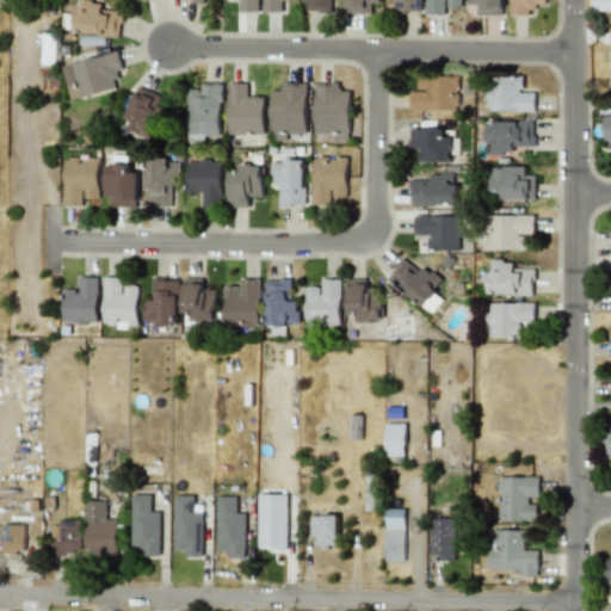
[(123,37),(123,13),(100,13),(100,0),(75,0),(75,37),(123,37)]
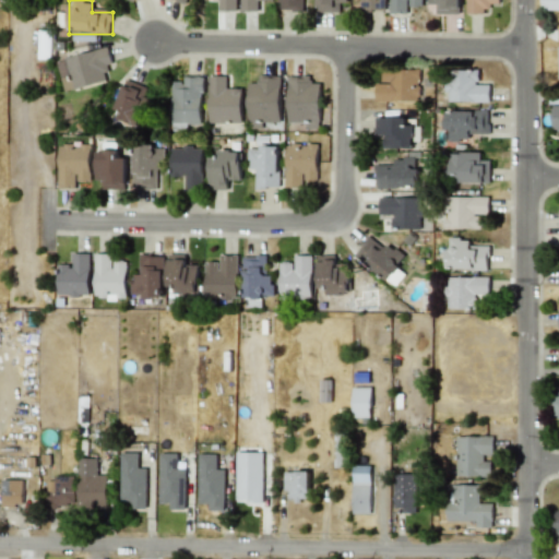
[(216,0),(216,11),(238,11),(238,0),(216,0)]
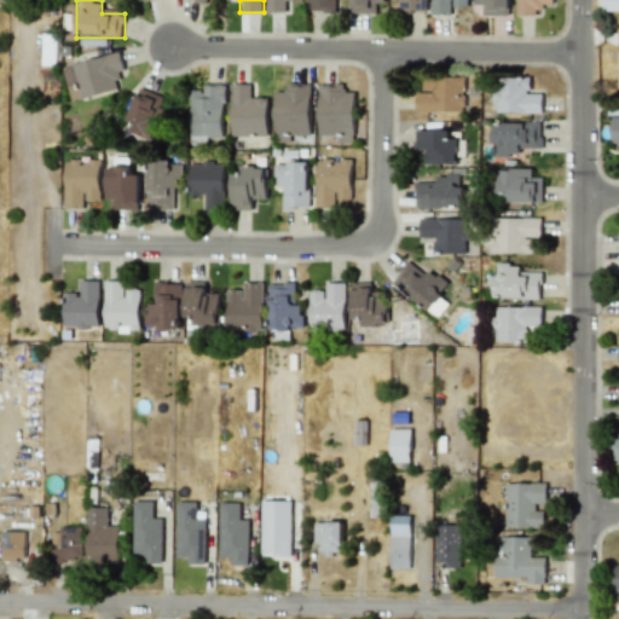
[(291,0),(267,0),(267,13),(291,13),(291,0)]
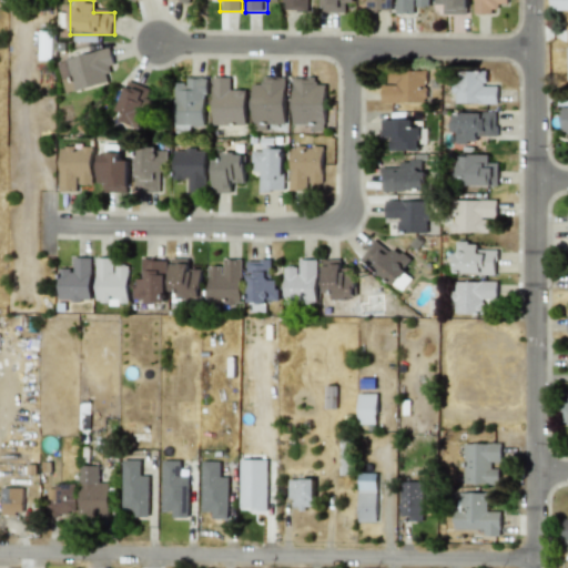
[(306,0),(284,0),(284,9),(306,9),(306,0)]
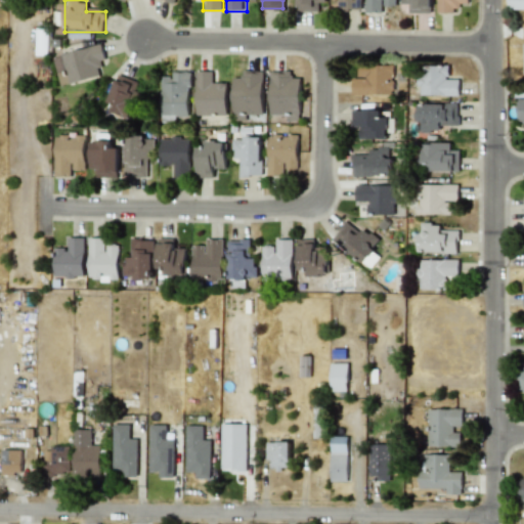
[(297,0),(297,11),(316,11),(316,1),(326,1),(326,0),(297,0)]
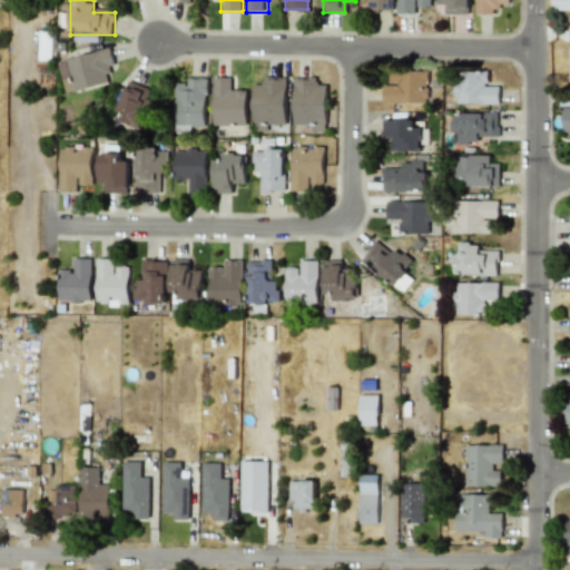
[(393,12),(393,0),(369,0),(369,12),(393,12)]
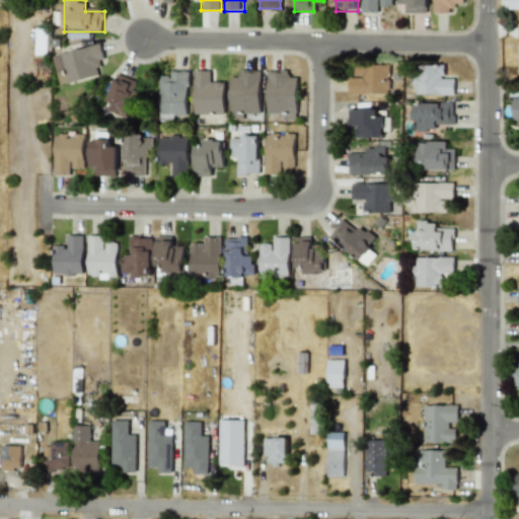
[(392,2),(392,0),(362,0),(362,12),(382,12),(382,2),(392,2)]
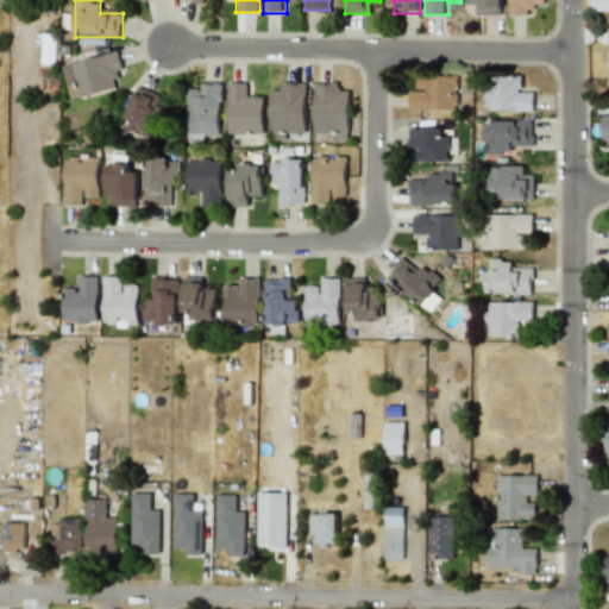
[(501,16),(501,0),(468,0),(468,5),(477,5),(477,16),(501,16)]
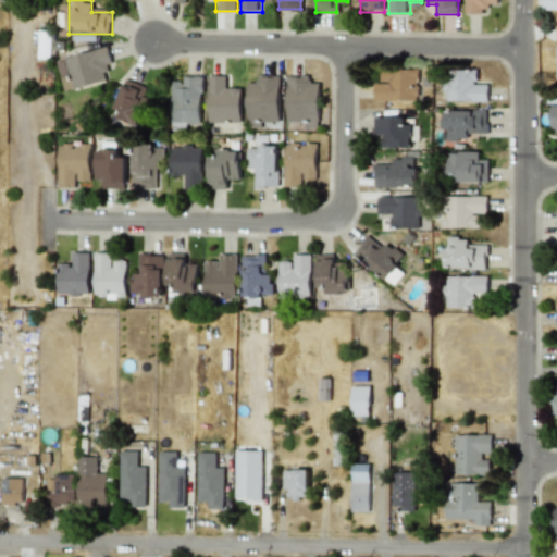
[(497,2),(497,0),(465,0),(465,14),(486,14),(486,2),(497,2)]
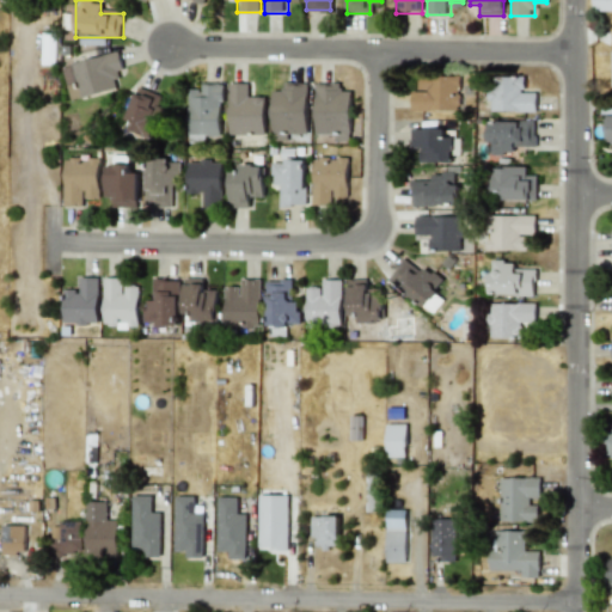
[(611,0),(593,0),(593,11),(611,11),(611,0)]
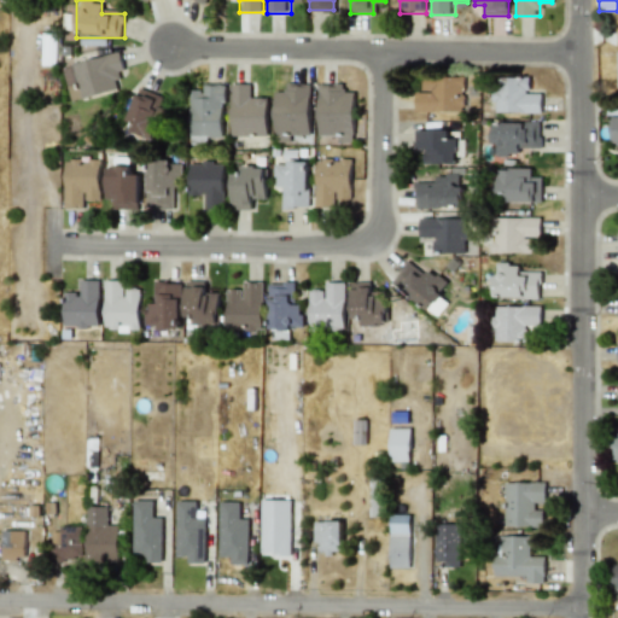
[(71,101),(117,91),(114,77),(127,75),(121,52),(63,65),(71,101)]
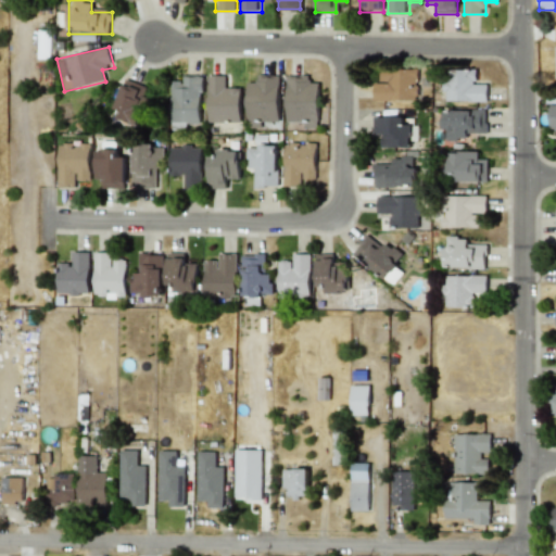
[(418,68),(374,68),(374,100),(418,100),(418,68)]
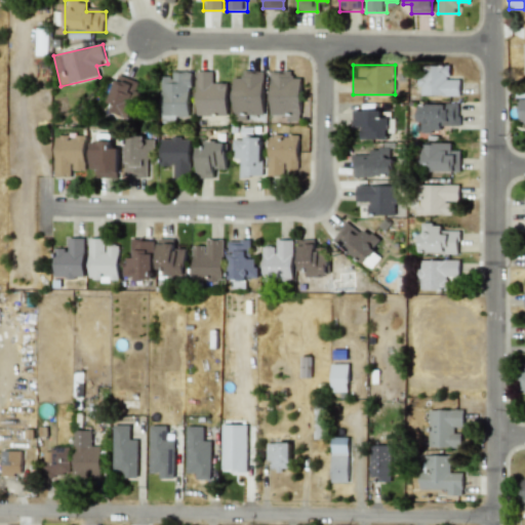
[(458,75),(448,75),(448,65),(419,65),(419,94),(458,94),(458,75)]
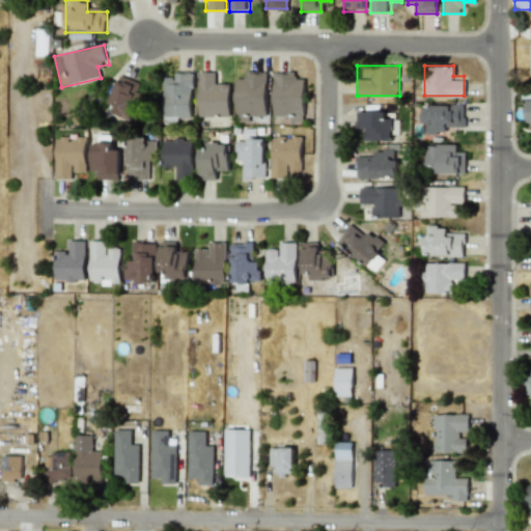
[(235,122),(267,122),(267,71),(246,71),(246,80),(235,80),(235,122)]
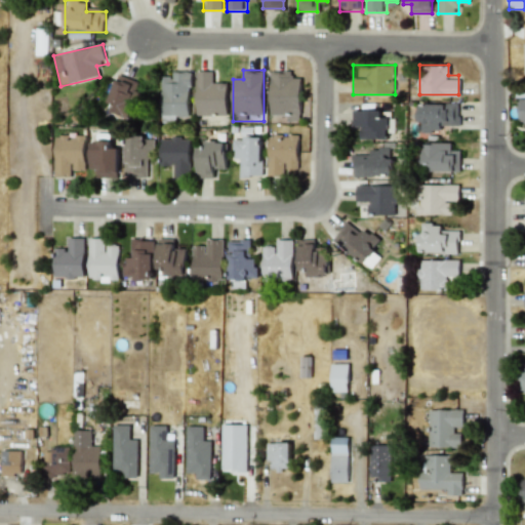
[(162,71),(162,121),(192,121),(192,71),(162,71)]
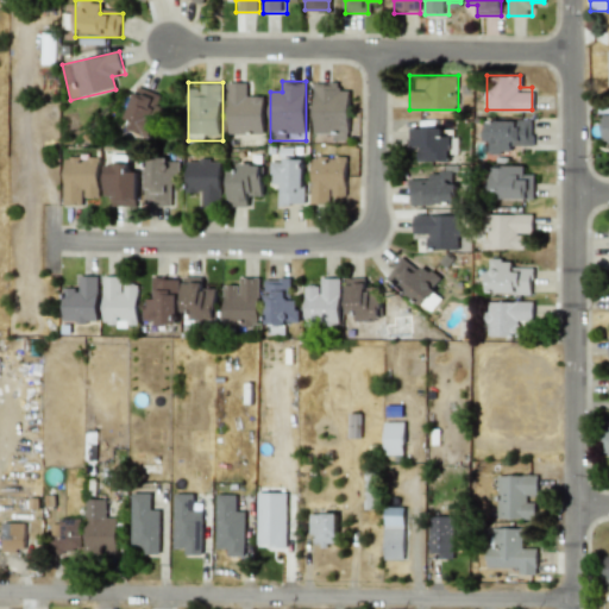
[(264,95),(252,95),(252,82),(228,82),(228,133),(264,133),(264,95)]
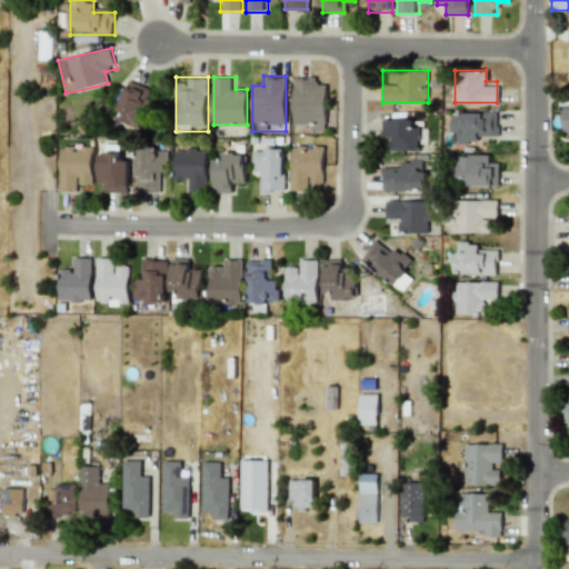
[(326,131),(326,87),(317,87),(317,77),(293,77),(292,121),(301,121),(301,131),(326,131)]
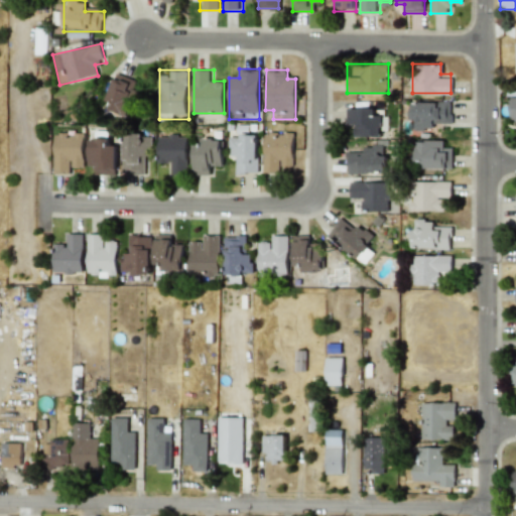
[(133,89),(136,81),(117,74),(104,106),(131,117),(140,92),(133,89)]
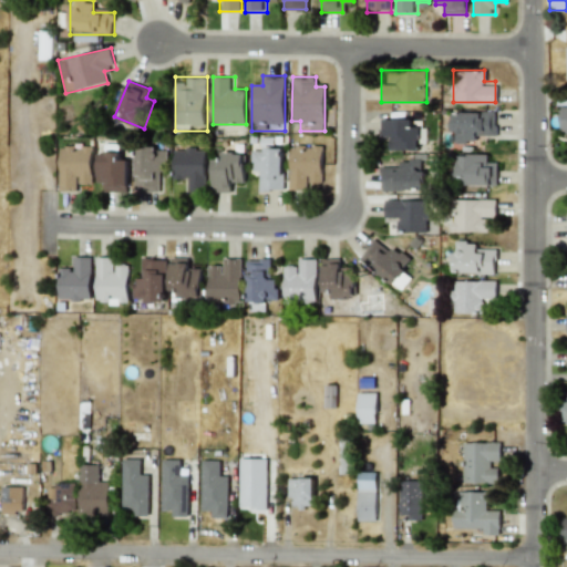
[(496,112),(452,112),(452,143),(482,143),(482,133),(496,133),(496,112)]
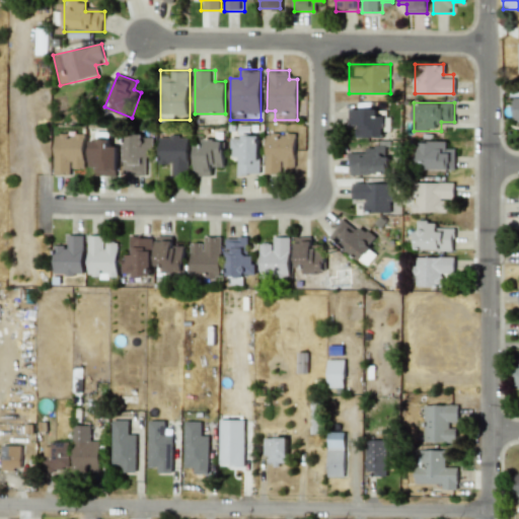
[(385,137),(385,108),(349,108),(349,128),(358,128),(358,137),(385,137)]
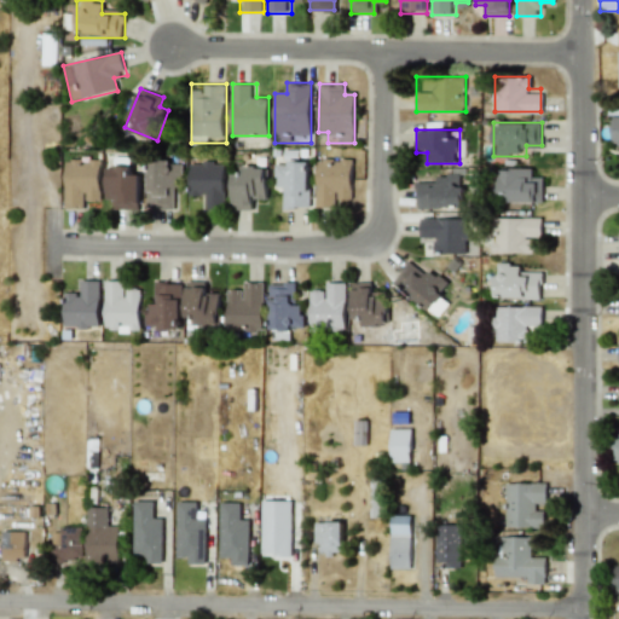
[(88,208),(88,197),(102,197),(102,158),(64,158),(64,183),(64,208),(88,208)]
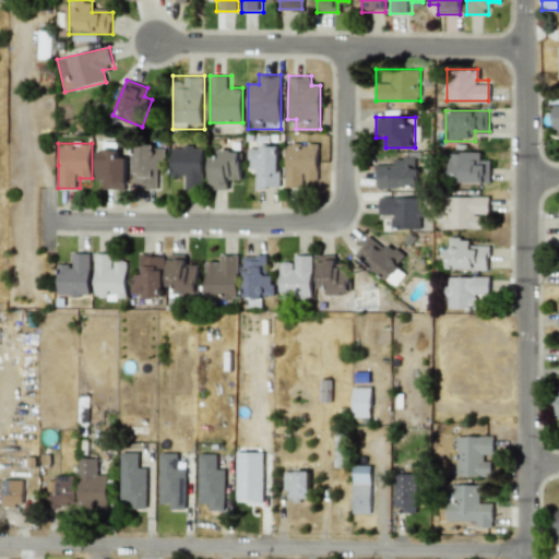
[(307,188),(307,178),(317,178),(317,143),(285,143),(285,188),(307,188)]
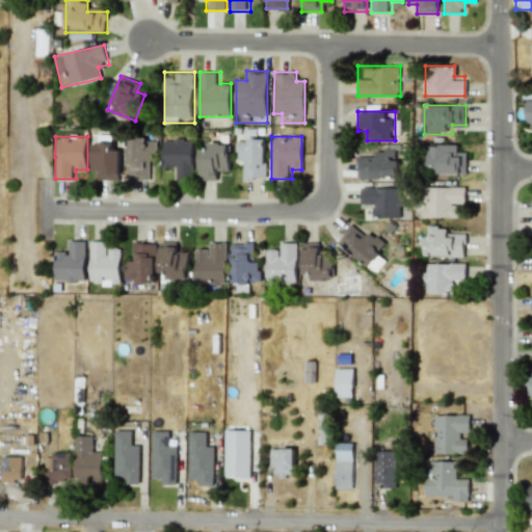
[(267,137),(236,137),(236,159),(245,159),(245,179),(267,179),(267,137)]
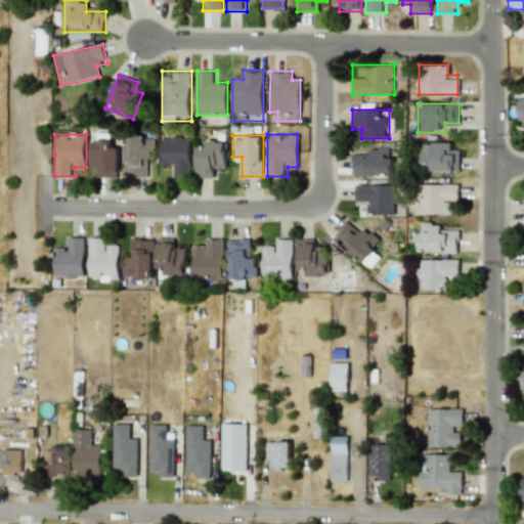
[(125,177),(150,177),(150,136),(125,136),(125,177)]
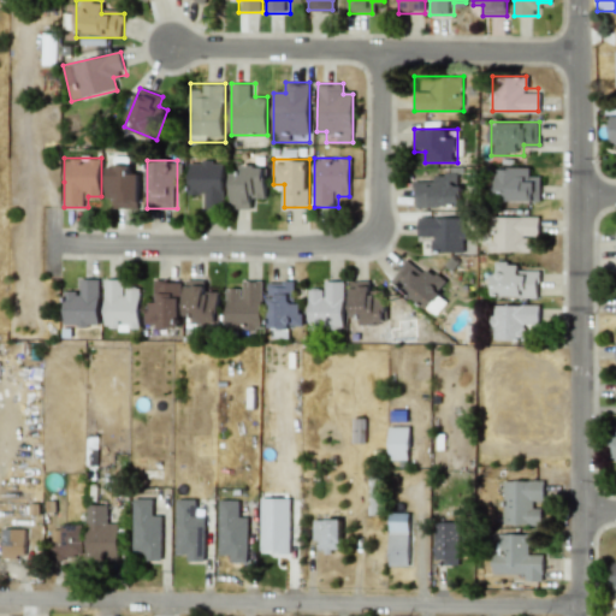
[(200,207),(223,207),(223,160),(199,160),(199,171),(188,171),(188,196),(200,196),(200,207)]
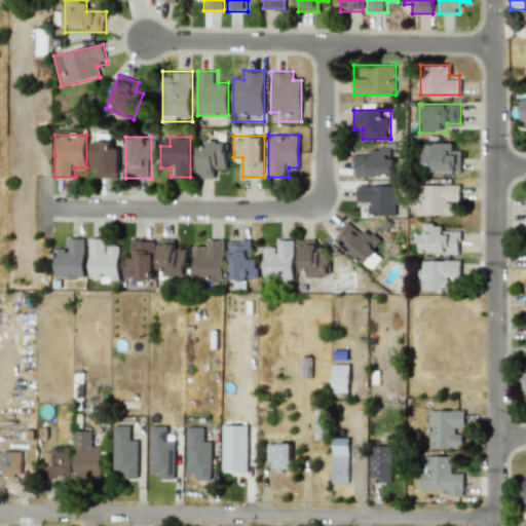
[(119,176),(119,148),(111,148),(111,140),(89,140),(89,176),(119,176)]
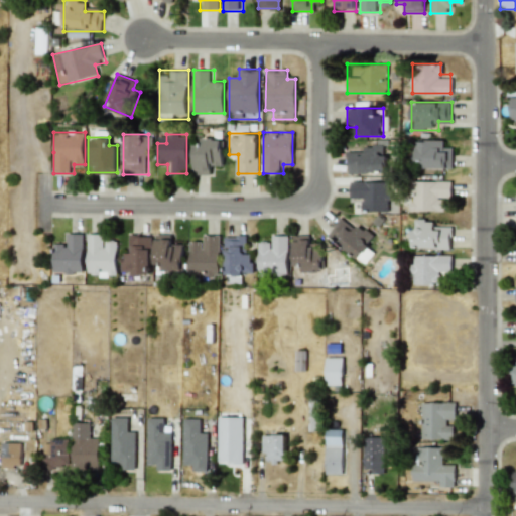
[(213,174),(213,163),(223,163),(223,138),(195,138),(195,174),(213,174)]
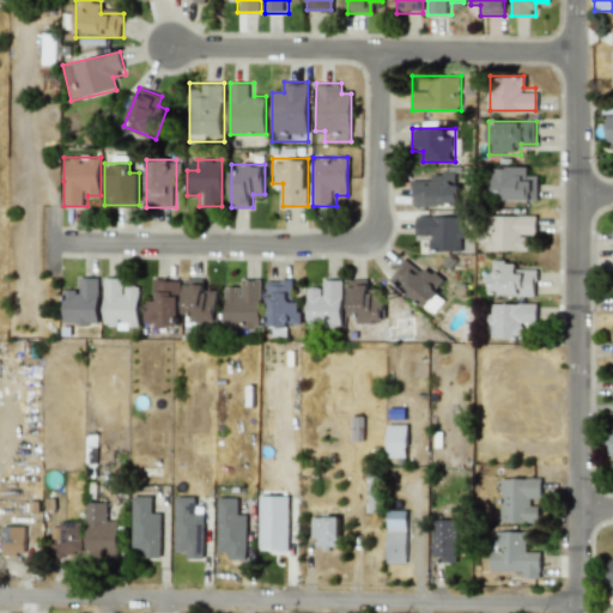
[(534,167),(496,167),(496,198),(534,198),(534,167)]
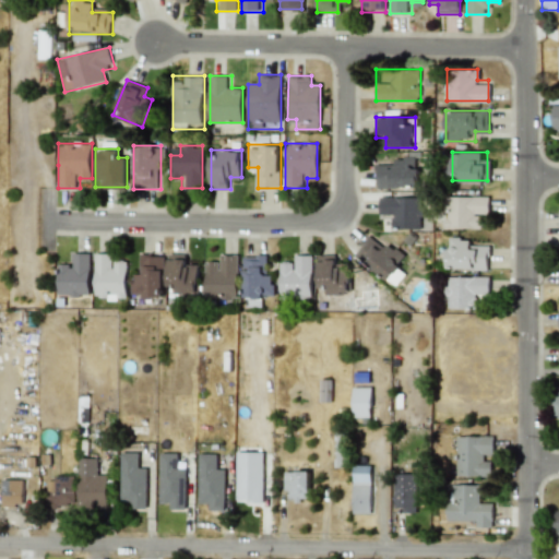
[(396,167),(377,167),(377,188),(418,188),(418,156),(396,156),(396,167)]
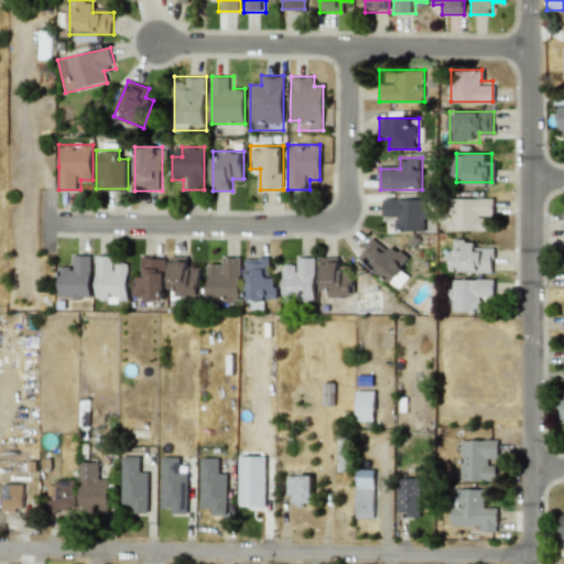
[(491,197),(448,198),(448,229),(491,229),(491,197)]
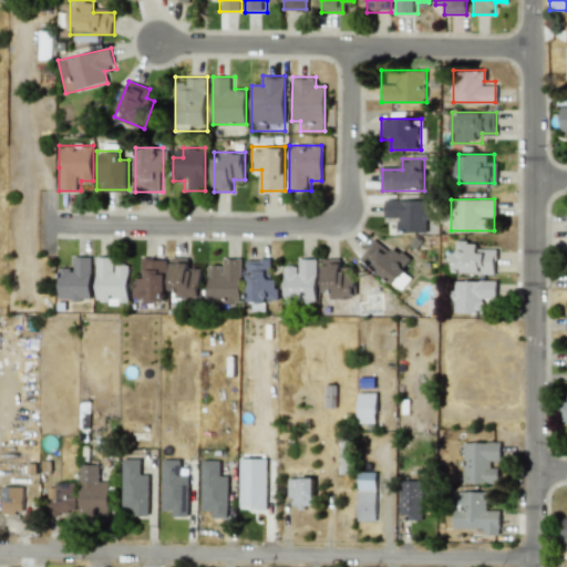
[(429,199),(384,199),(384,222),(395,222),(395,233),(429,233),(429,199)]
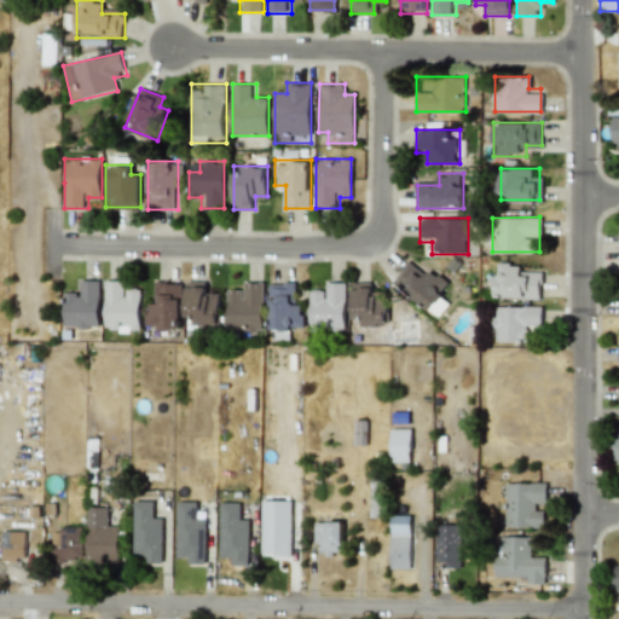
[(449,284),(409,256),(391,283),(431,311),(449,284)]
